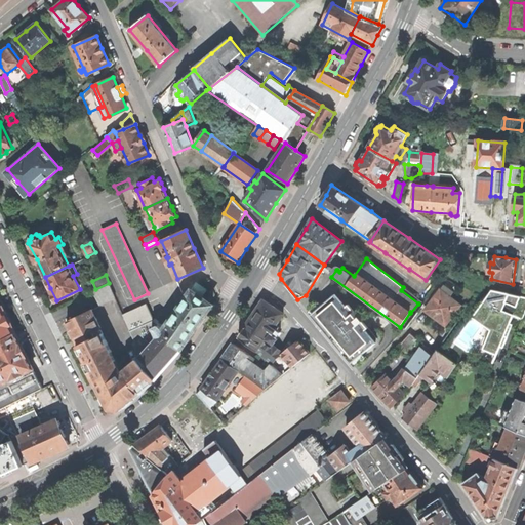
[(93,290),(99,304),(116,296),(109,283),(95,289),(93,290)]
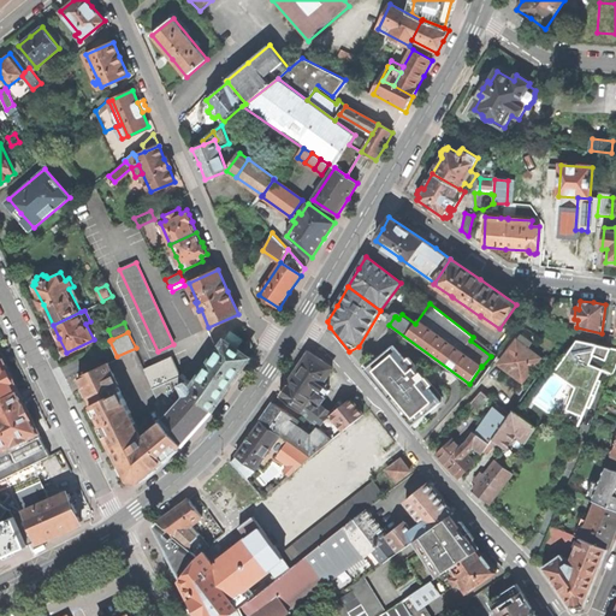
[(199,400),(213,410),(234,383),(252,357),(237,348),(243,339),(231,332),(219,349),(218,348),(197,375),(199,377),(193,386),(199,400)]
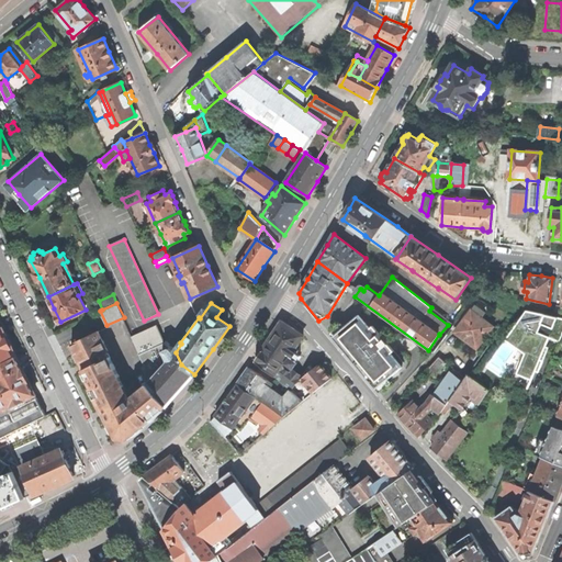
[(540,379),(555,337),(561,339),(561,315),(530,304),(516,343),(532,348),(524,373),(540,379)]
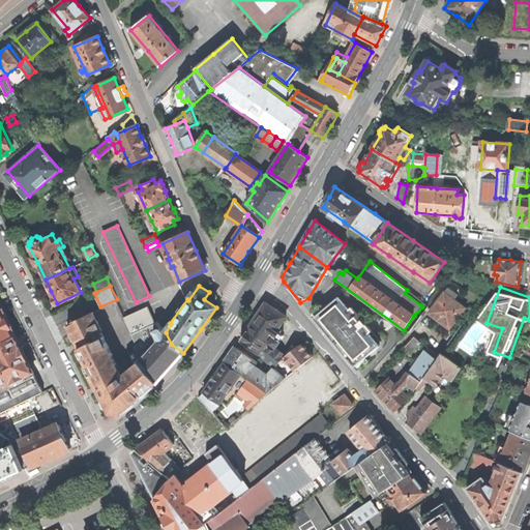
[(439,321),(449,328),(465,307),(454,300),(458,295),(451,291),(448,295),(444,292),(429,313),(439,321)]
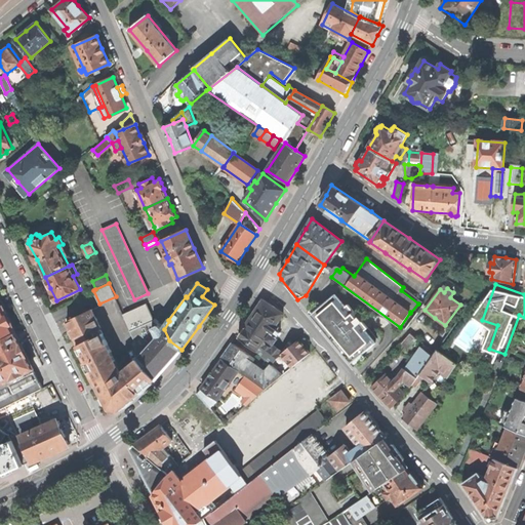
[(101,305),(92,309),(101,326),(99,327),(103,332),(112,351),(111,351),(115,360),(114,361),(121,375),(122,376),(127,372),(126,370),(138,358),(137,358),(133,346),(137,345),(130,331),(123,314),(116,296),(99,304),(101,305)]
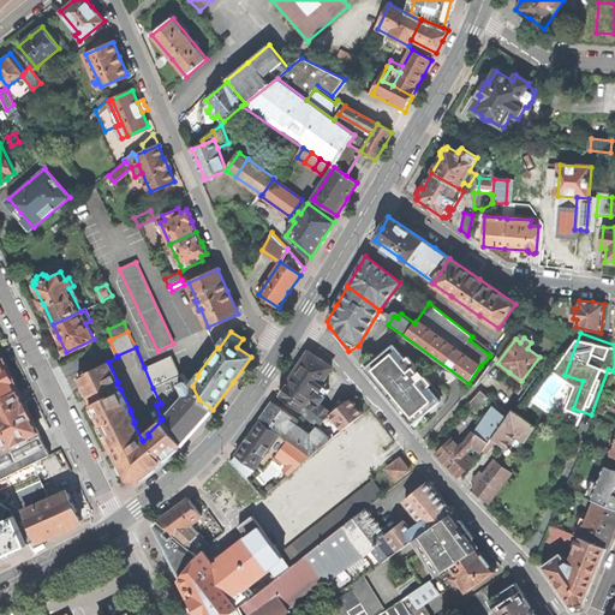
[(296,365),(293,369),(296,370),(287,383),(310,399),(315,392),(332,368),(308,352),(299,364),(297,363),(296,365)]
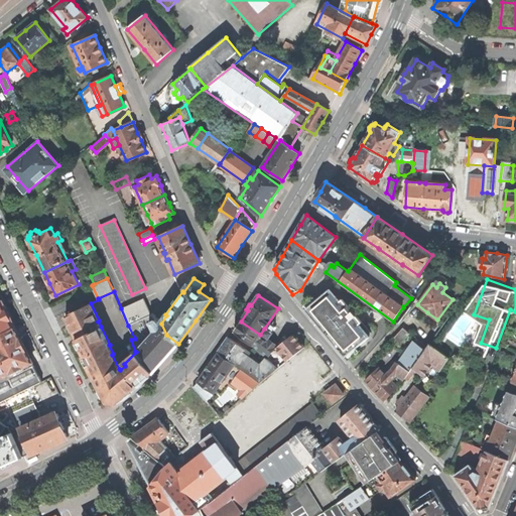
[(332,296),(315,309),(349,350),(365,336),(353,320),(360,315),(356,310),(354,312),(349,307),(345,311),(332,296)]
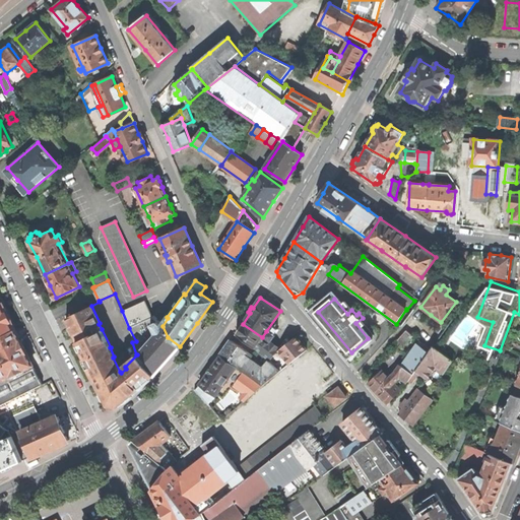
[(129,328),(151,318),(144,302),(122,311),(129,328)]
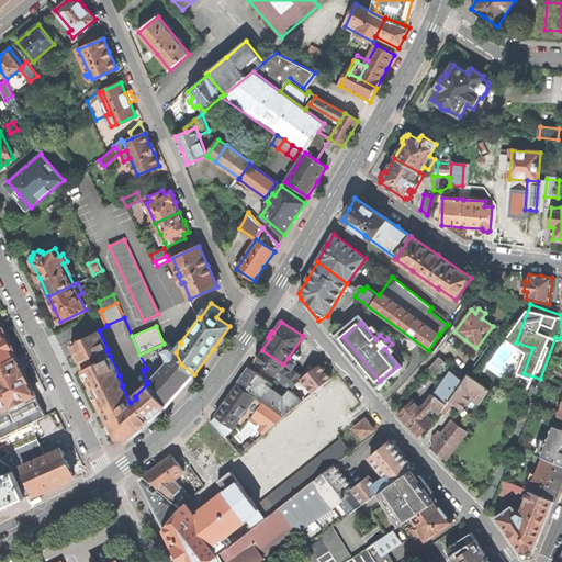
[(0,364),(17,357),(9,341),(2,328),(0,328),(0,364)]
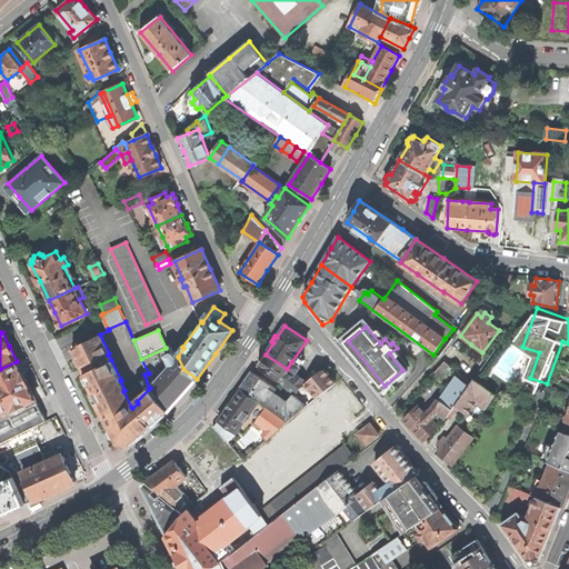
[(83,366),(86,372),(111,360),(108,355),(109,353),(100,335),(72,348),(79,360),(82,367),(83,366)]
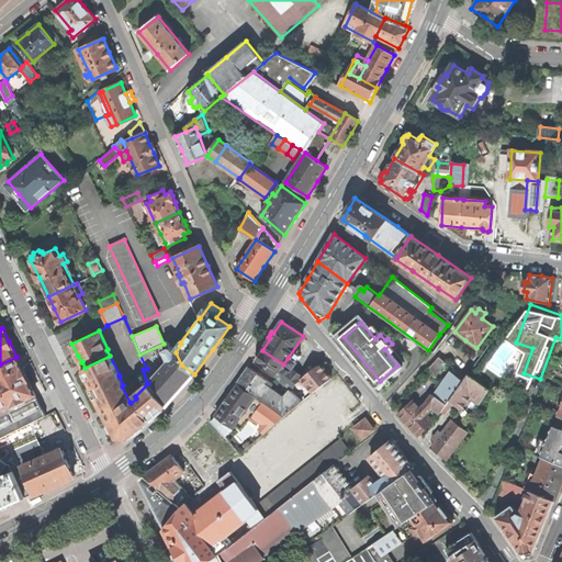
[(168,349),(164,344),(139,355),(147,369),(143,370),(147,383),(168,361),(164,351),(168,349)]
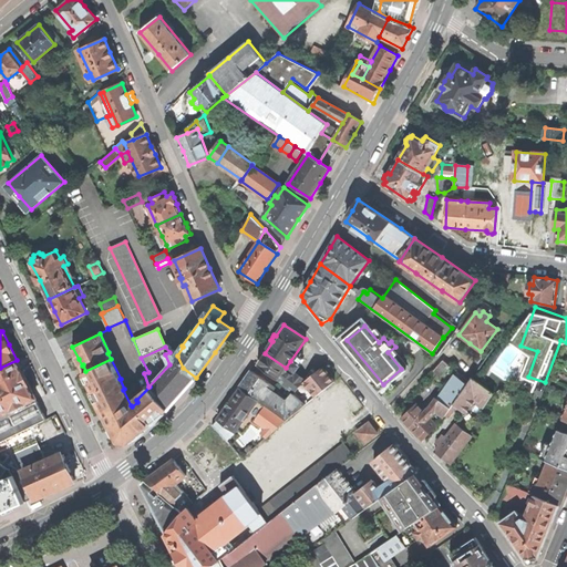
[(150,387),(168,409),(176,401),(183,393),(196,378),(183,368),(169,352),(165,354),(169,364),(148,387),(150,387)]
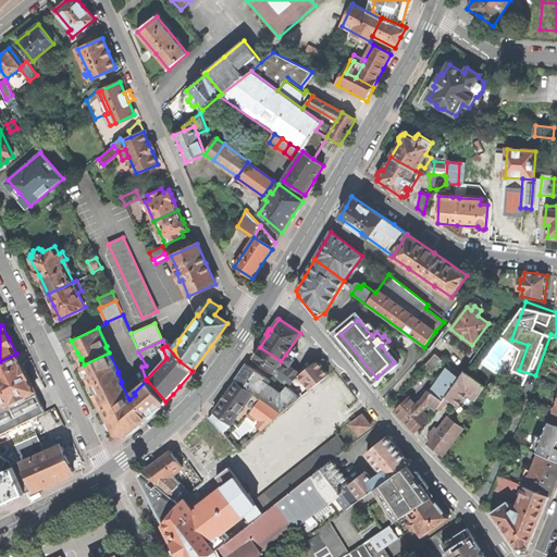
[(280,363),(281,361),(260,347),(252,358),(272,373),(280,363)]
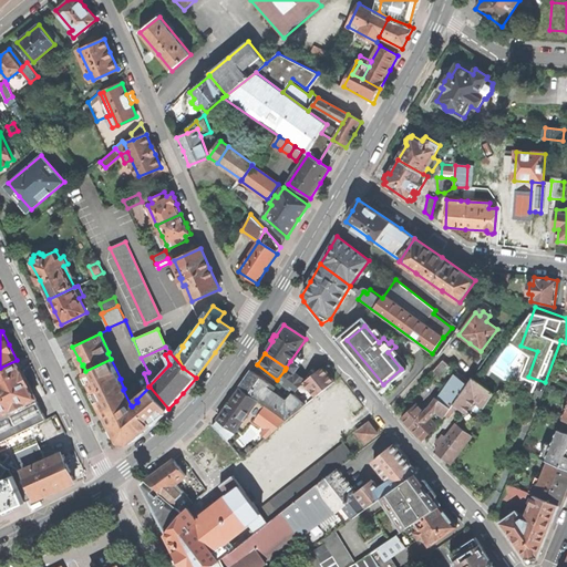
[(105,412),(111,424),(131,405),(123,390),(124,389),(120,379),(121,379),(111,359),(85,371),(85,372),(105,412)]
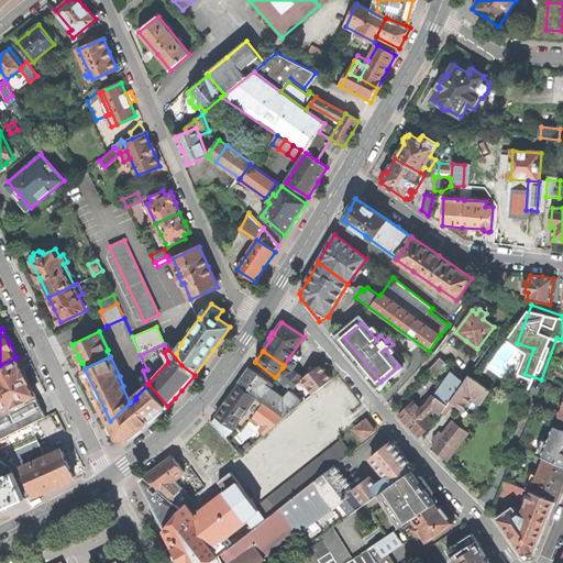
[(0,411),(7,409),(35,395),(25,375),(17,357),(0,365),(0,411)]
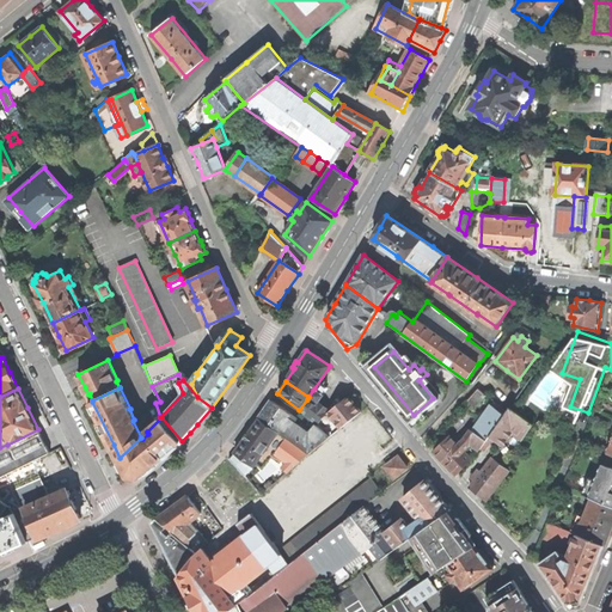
[(485,396),(478,389),(467,399),(476,407),(485,396)]
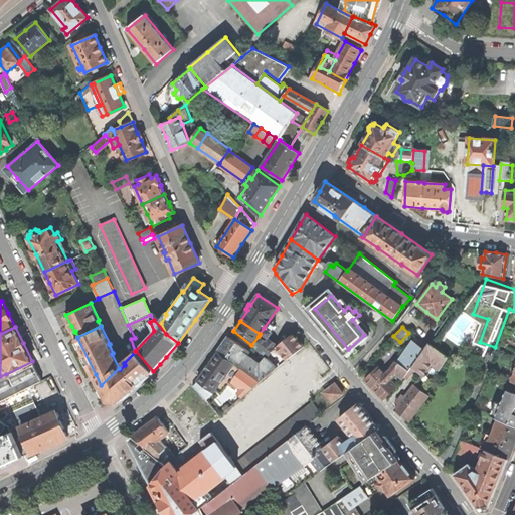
[(453,335),(442,327),(431,343),(441,351),(453,335)]
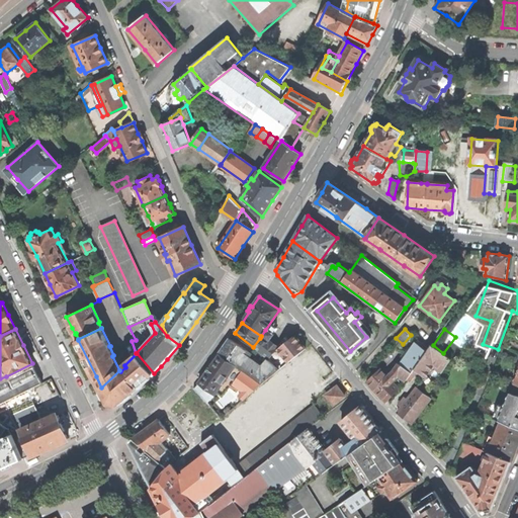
[(294,335),(277,348),(279,351),(296,337),(294,335)]
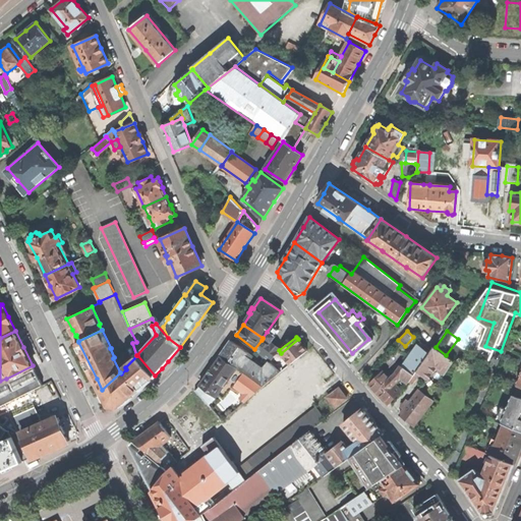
[(298,339),(281,353),(290,363),(307,350),(298,339)]
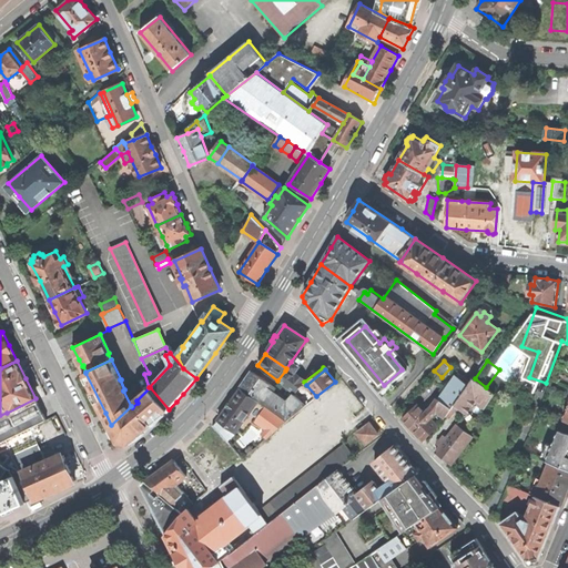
[(293,376),(285,371),(277,381),(293,394),(294,395),(304,382),(294,374),(293,376)]
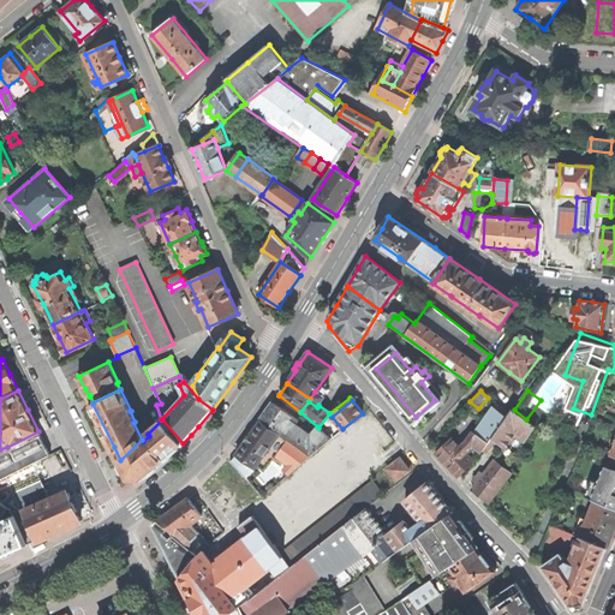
[(280,434),(305,451),(312,441),(308,437),(288,423),(293,416),(273,402),(268,410),(261,419),(280,434)]
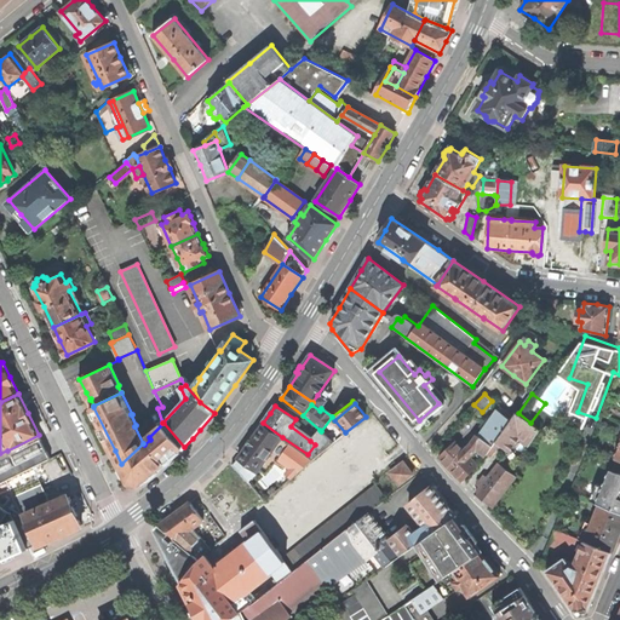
[(493,447),(497,442),(514,418),(500,407),(480,437),(493,447)]
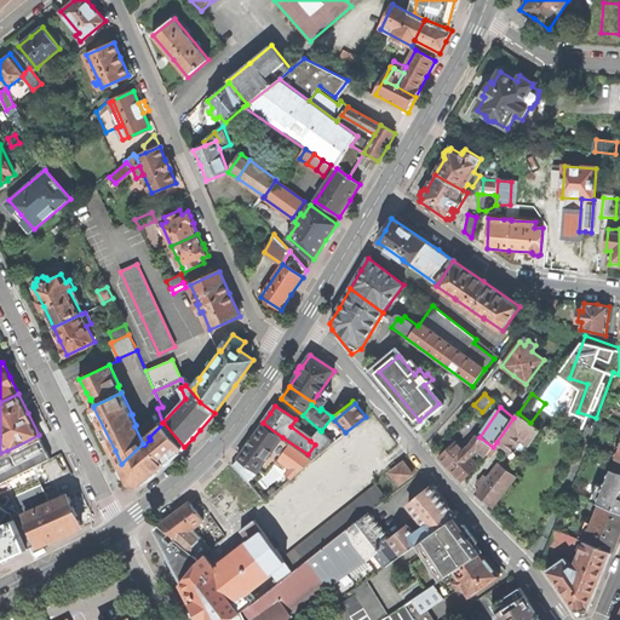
[(540,430),(516,413),(514,418),(497,442),(509,451),(520,435),(530,443),(540,430)]
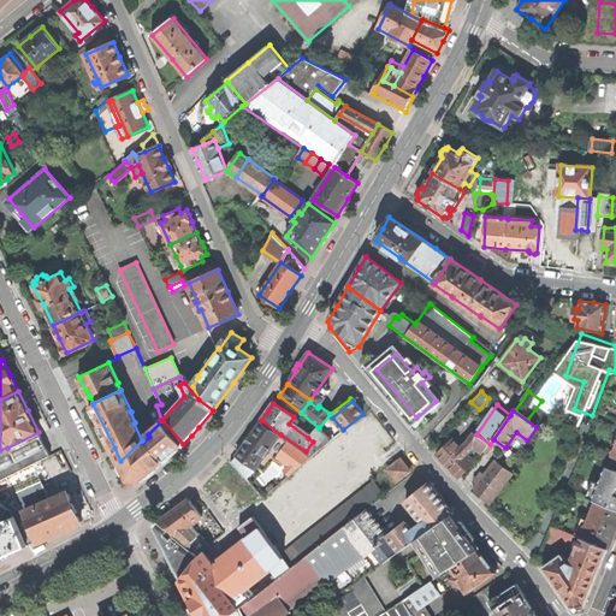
[(332,418),(330,414),(319,428),(332,439),(343,430),(332,418)]
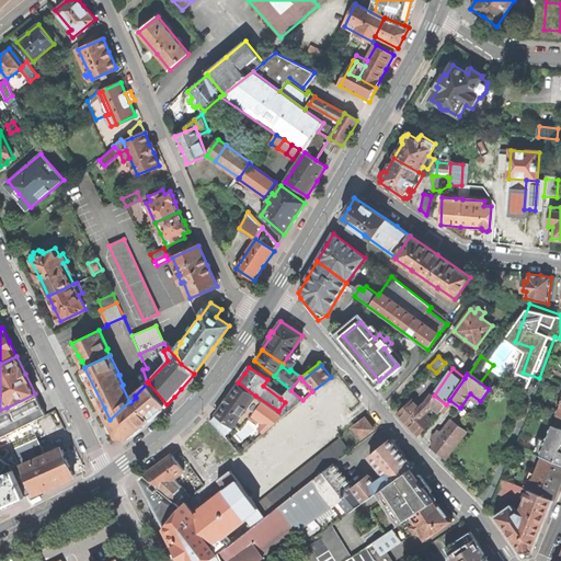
[(147,421),(167,404),(148,382),(135,396),(136,398),(130,402),(129,401),(110,420),(117,436),(126,438),(147,421)]
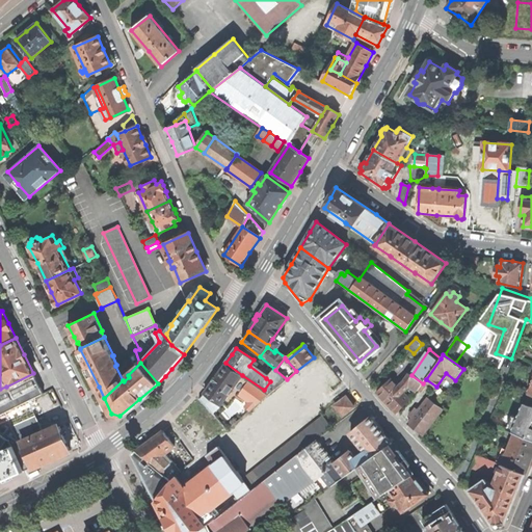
[(220,404),(232,389),(241,376),(225,364),(215,378),(204,393),(220,405),(220,404)]
